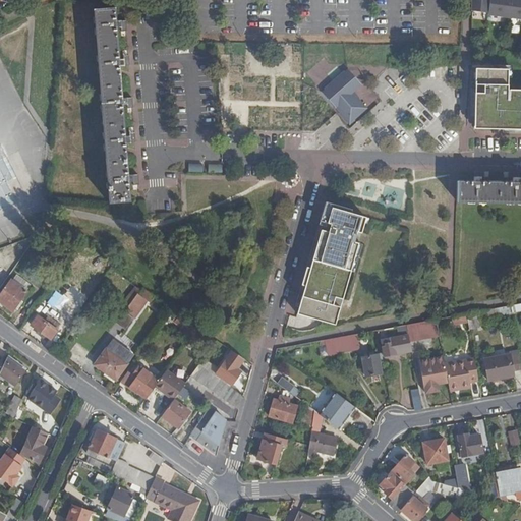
[(520,0),(471,0),(472,13),(520,18),(520,0)]
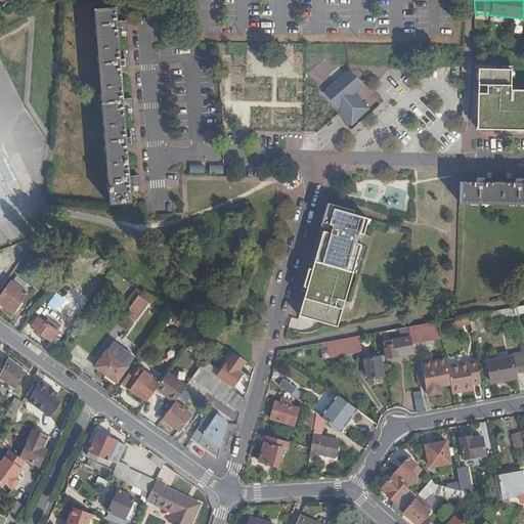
[(131,203),(130,185),(130,182),(134,182),(134,178),(134,176),(129,176),(127,147),(127,143),(132,143),(131,140),(131,137),(126,137),(124,108),(123,104),(128,104),(128,101),(128,98),(123,98),(121,72),(121,67),(126,67),(125,63),(125,60),(121,60),(119,33),(118,28),(123,28),(123,25),(123,22),(118,22),(117,8),(96,9),(112,204),(131,203)]
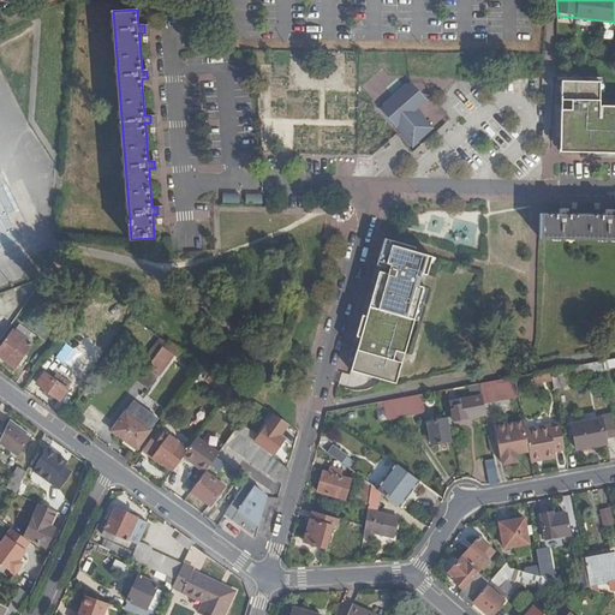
[(148,29),(144,29),(144,33),(138,33),(139,39),(149,41),(148,29)]
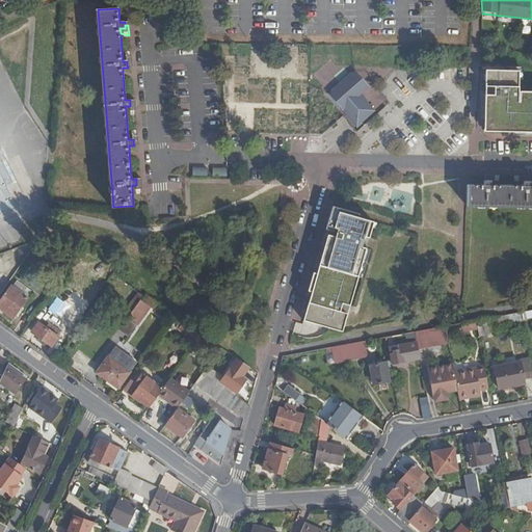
[(517,71),(486,70),(485,86),(494,86),(494,95),(488,95),(487,127),(531,128),(531,102),(516,102),(517,71)]
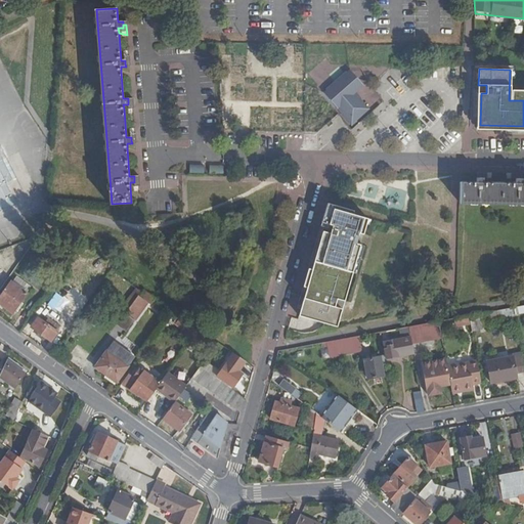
[(348,73),(325,92),(353,124),(366,113),(353,97),(362,89),(348,73)]
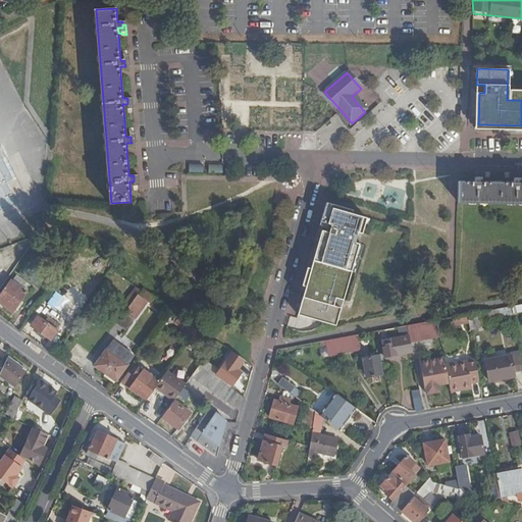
[(122,104),(123,108),(132,111),(132,101),(127,101),(127,104),(122,104)]
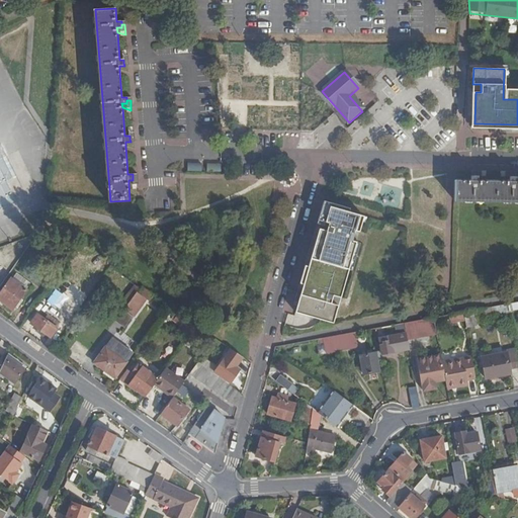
[(125,142),(125,146),(134,149),(133,139),(130,139),(131,142),(125,142)]
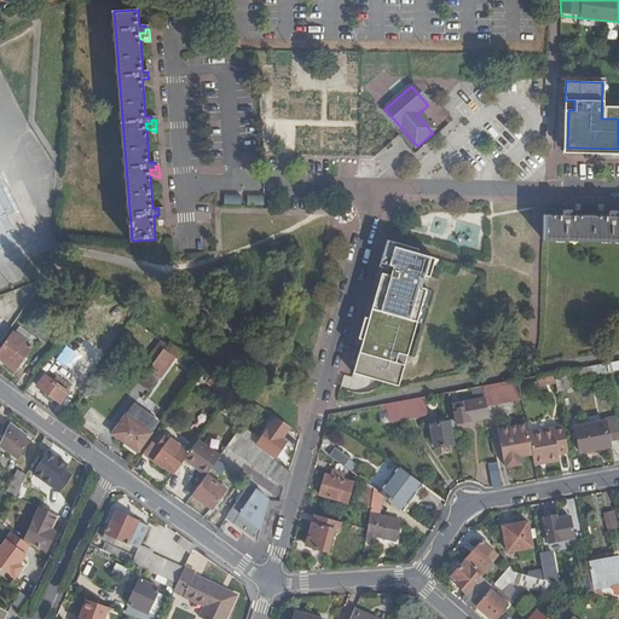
[(223,204),(241,206),(241,196),(224,195),(223,204)]
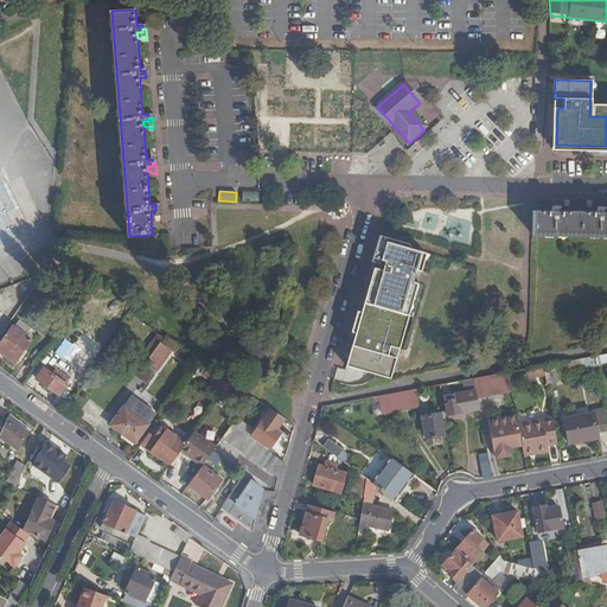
[(242,202),(259,202),(260,192),(242,191),(242,202)]
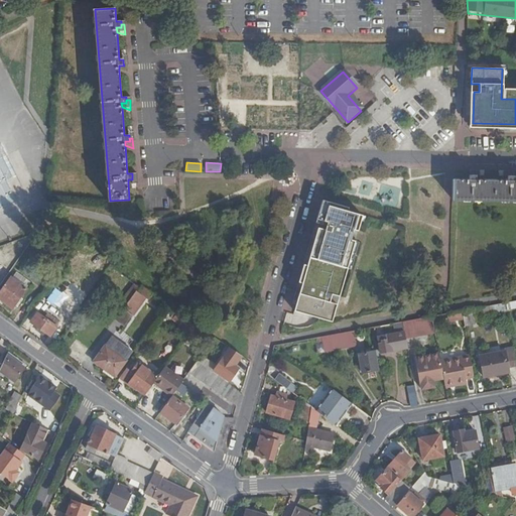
[(128,179),(128,182),(136,185),(135,175),(132,175),(132,179),(128,179)]
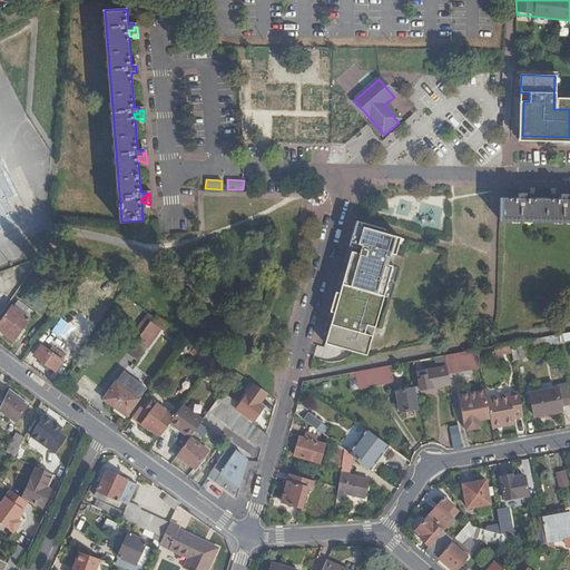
[(569,195),(566,195),(563,195),(563,199),(533,198),(529,198),(529,194),(524,194),(521,194),(521,198),(501,197),(500,222),(569,222),(569,195)]
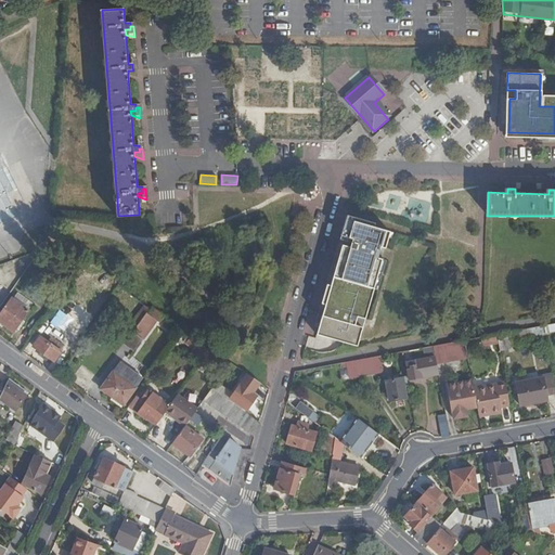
[(373,222),(346,215),(340,235),(352,239),(350,246),(346,245),(328,306),(333,307),(330,317),(322,314),(317,334),(344,341),(357,346),(362,327),(355,324),(357,315),(362,318),(366,301),(362,299),(365,286),(372,287),(376,272),(378,273),(383,258),(375,256),(377,245),(386,247),(390,231),(372,226),(373,222)]
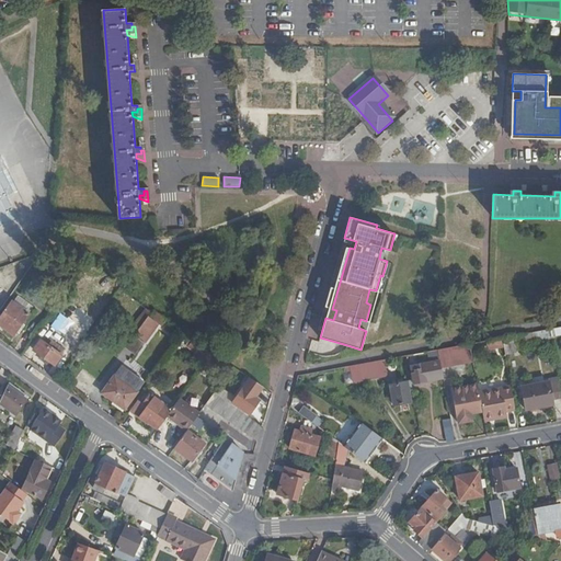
[(0,324),(12,334),(29,312),(11,299),(0,313),(0,324)]
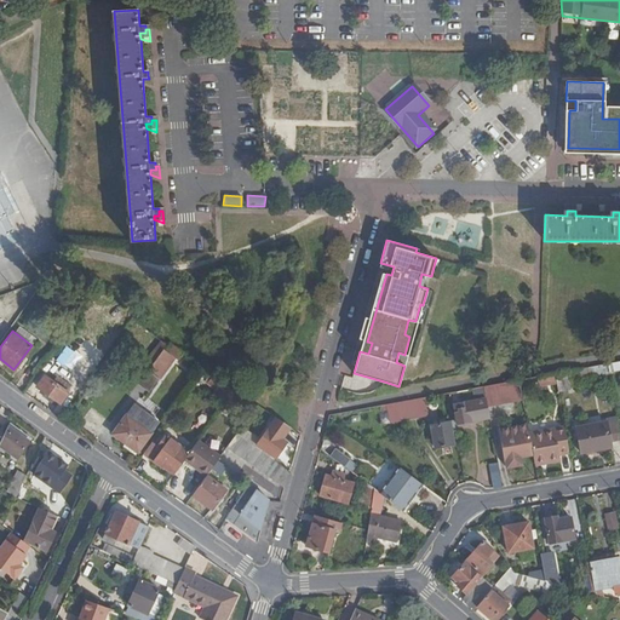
[(170,342),(148,371),(160,378),(181,350),(170,342)]
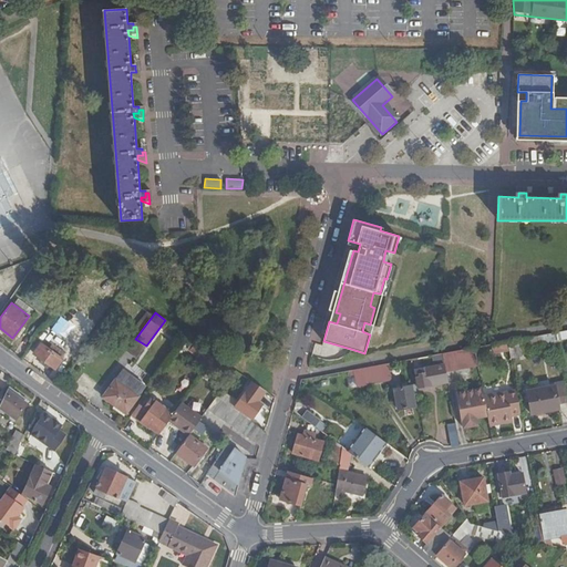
[(60,332),(70,319),(62,313),(53,327),(60,332)]
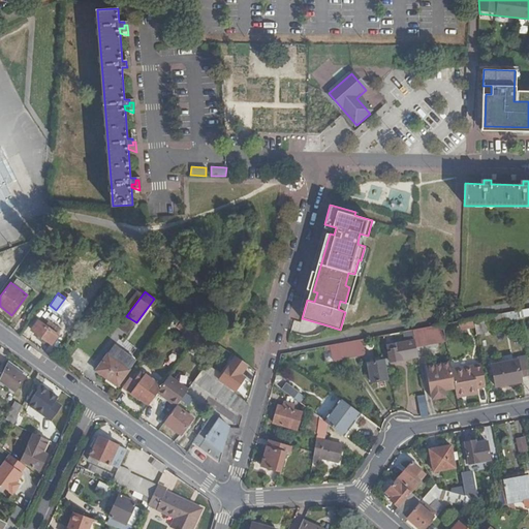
[(473,318),(474,323),(506,318),(506,322),(520,319),(518,310),(473,318)]
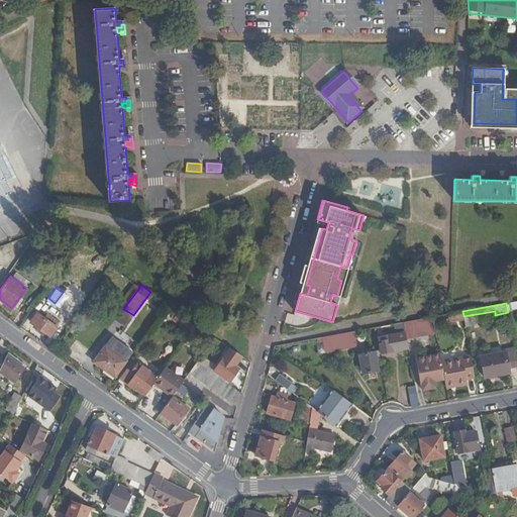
[(49,321),(53,316),(41,308),(38,312),(37,311),(30,321),(49,335),(57,326),(49,321)]
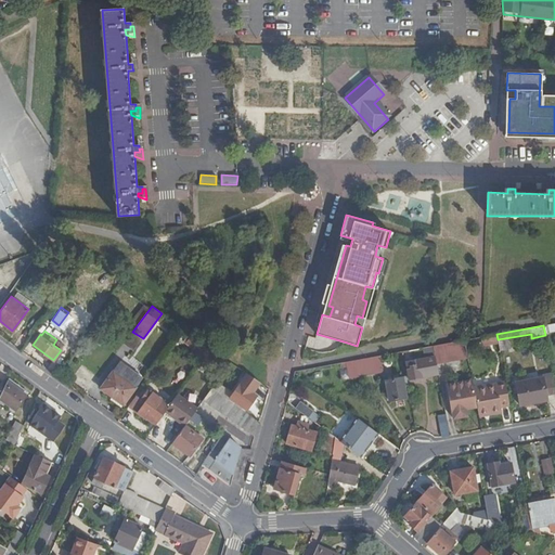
[(203,360),(208,351),(191,337),(184,346),(203,360)]
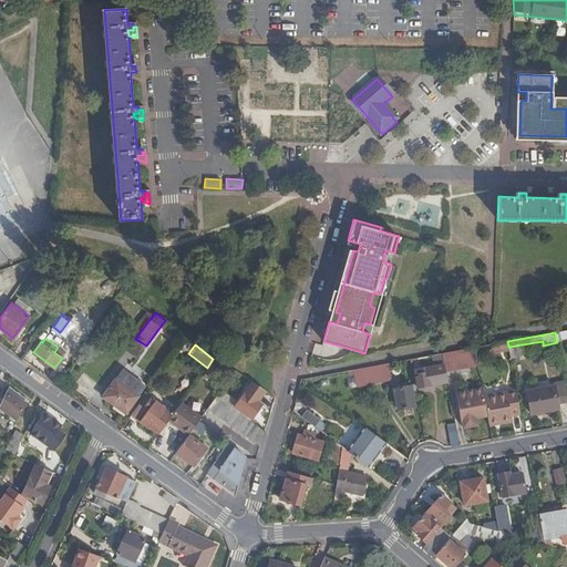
[(475,347),(441,353),(444,362),(445,367),(477,361),(475,347)]
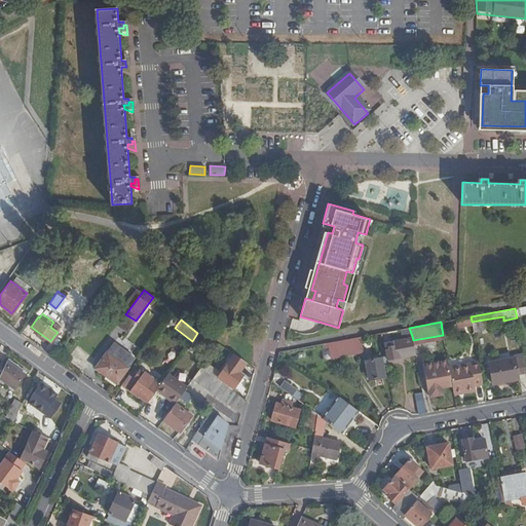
[(415,353),(412,336),(384,341),(386,359),(415,353)]
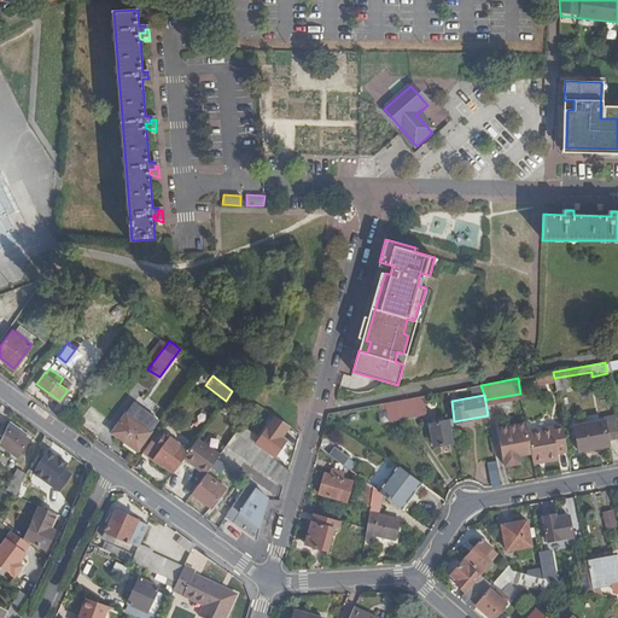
[(424,396),(388,402),(390,420),(425,414),(424,396)]
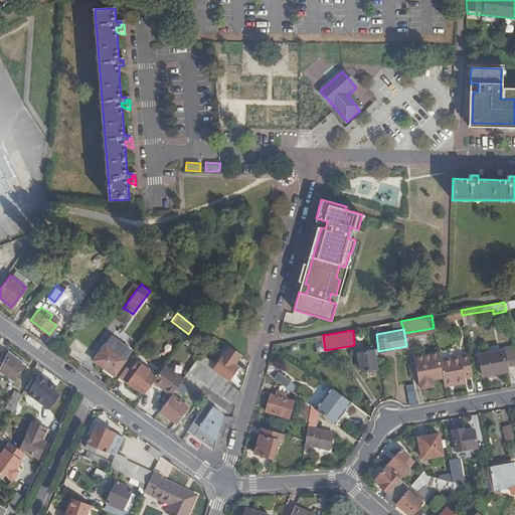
[(111,376),(131,350),(111,335),(93,359),(104,367),(102,369),(111,376)]
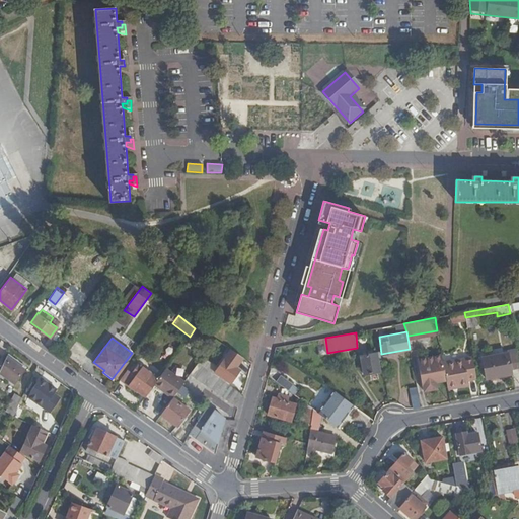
[(518,366),(518,360),(517,351),(484,357),(487,377),(511,373),(511,367),(518,366)]
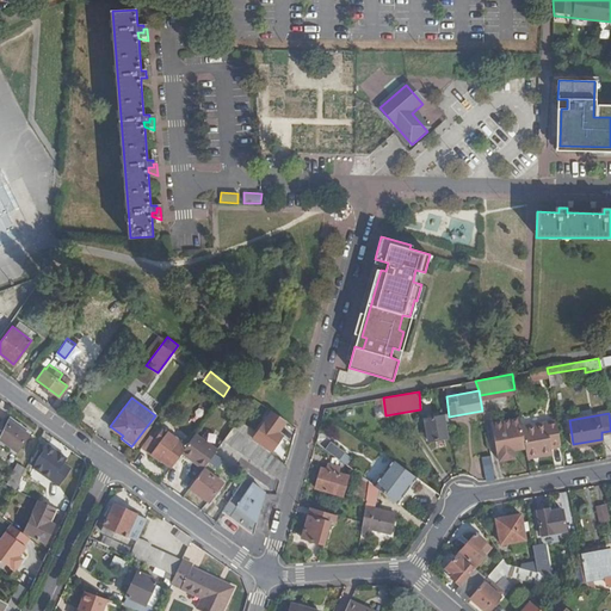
[(451,432),(448,414),(425,419),(429,442),(448,438),(446,432),(451,432)]
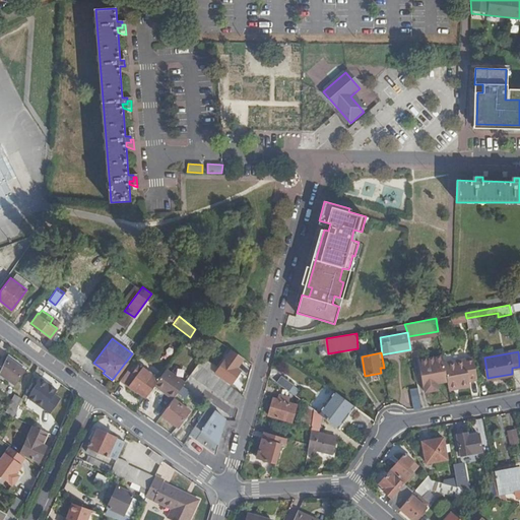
[(27,369),(9,354),(1,373),(16,384),(27,369)]
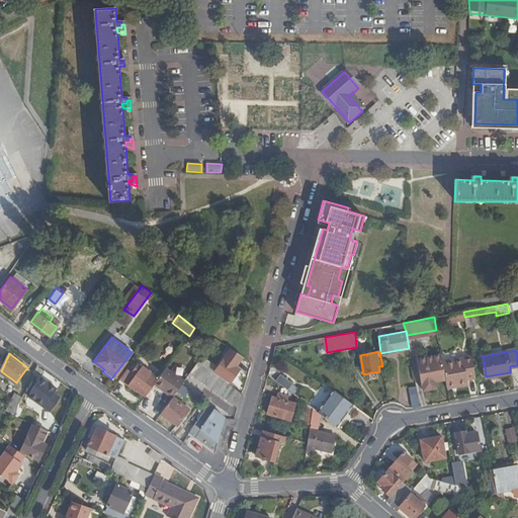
[(237,367),(240,362),(229,353),(219,366),(224,370),(221,375),(230,382),(239,369),(237,367)]
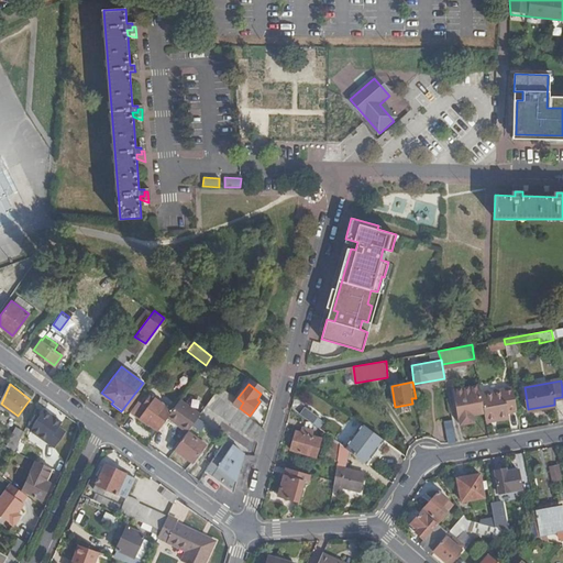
[(481,393),(478,384),(453,389),(460,424),(471,422),(470,416),(484,414),(481,393)]
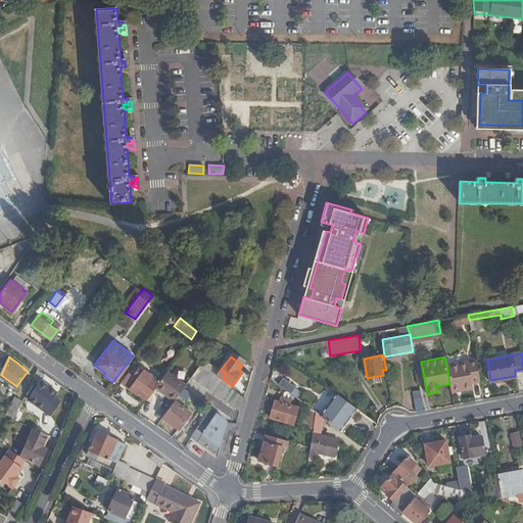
[(446,365),(449,384),(450,389),(462,387),(462,390),(472,387),(471,383),(480,382),(476,360),(446,365)]
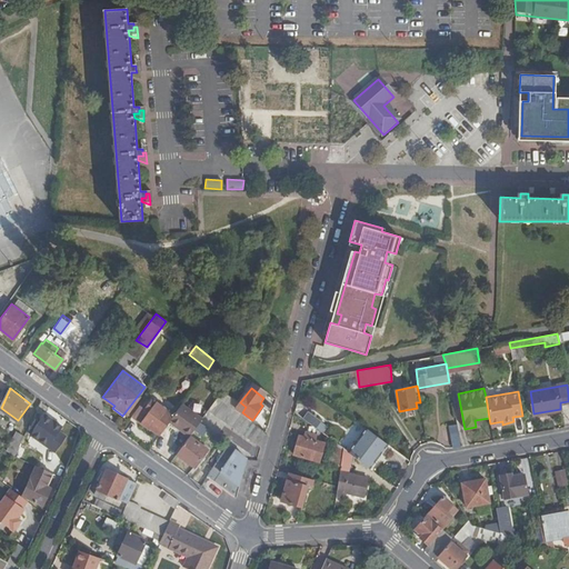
[(145,409),(140,405),(131,416),(149,429),(152,426),(161,432),(169,422),(175,415),(152,398),(145,409)]
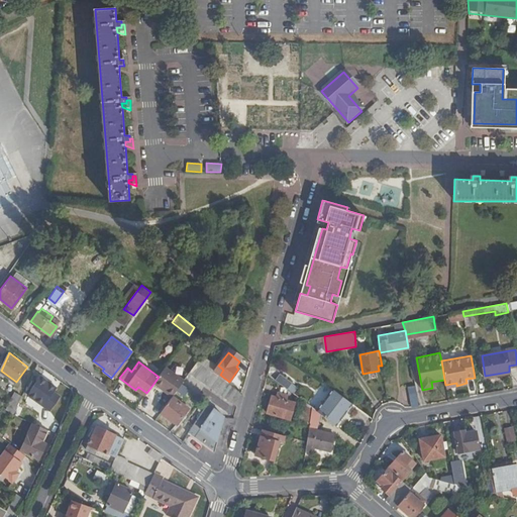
[(241,394),(198,362),(190,373),(237,407),(241,394)]
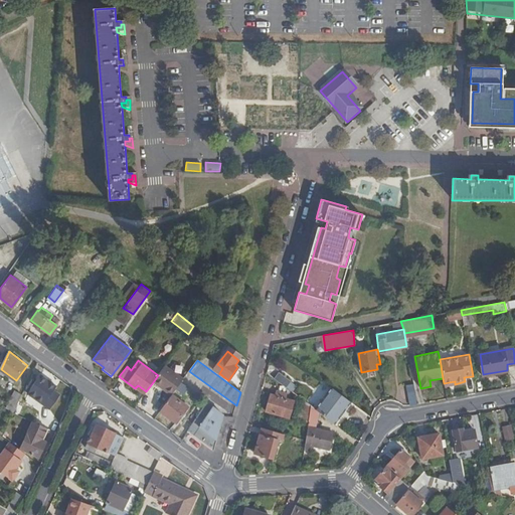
[(165,365),(158,375),(153,382),(171,395),(172,393),(176,388),(181,381),(183,378),(165,365)]
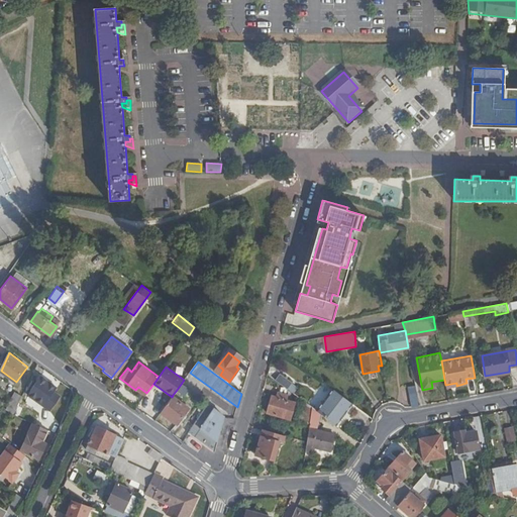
[(57,388),(34,371),(27,387),(46,401),(57,388)]
